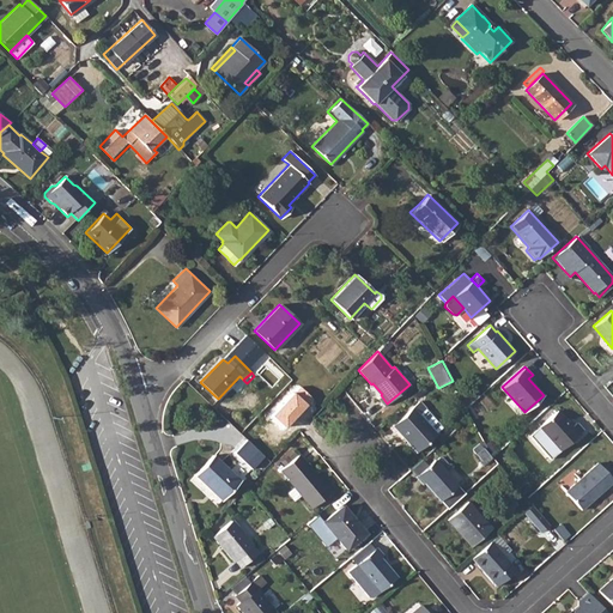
[(387,404),(381,395),(377,399),(383,406),(387,404)]
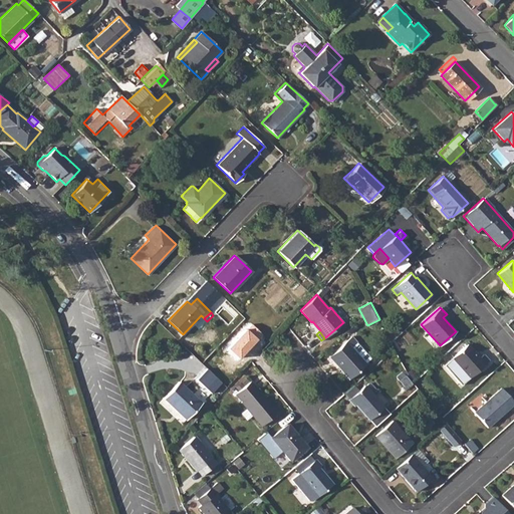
[(351,336),(328,357),(348,379),(365,364),(364,363),(370,358),(351,336)]
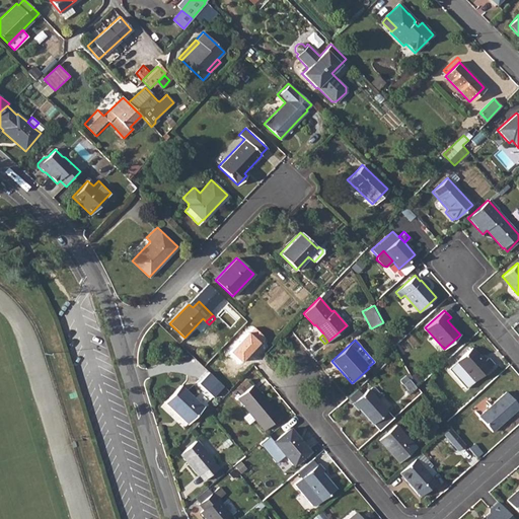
[(471,348),(455,362),(473,382),(493,364),(488,357),(484,361),(471,348)]
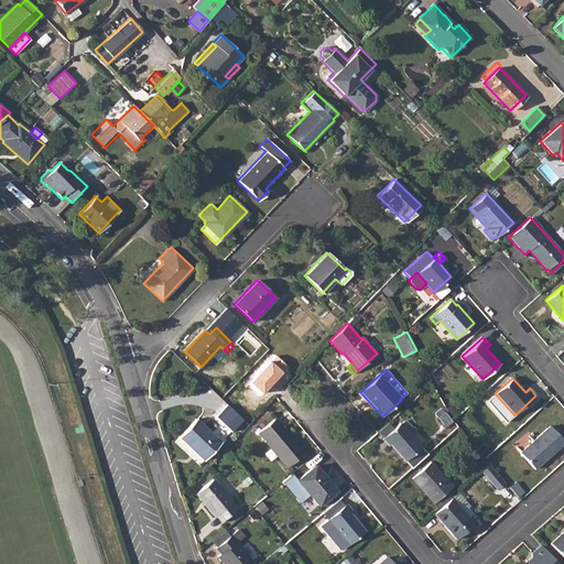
[(228,404),(216,416),(231,431),(243,420),(228,404)]
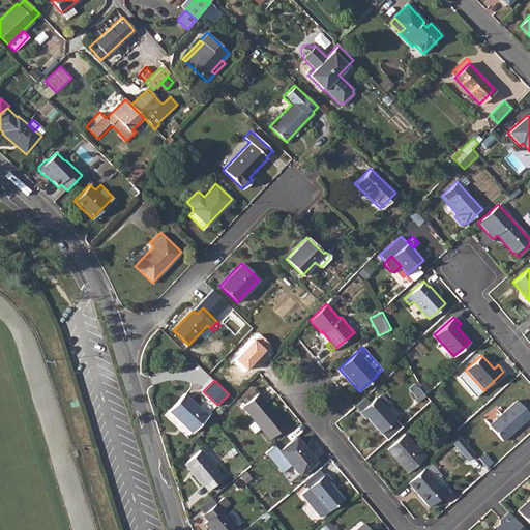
[(417,386),(411,391),(416,398),(414,399),(417,402),(424,394),(417,386)]
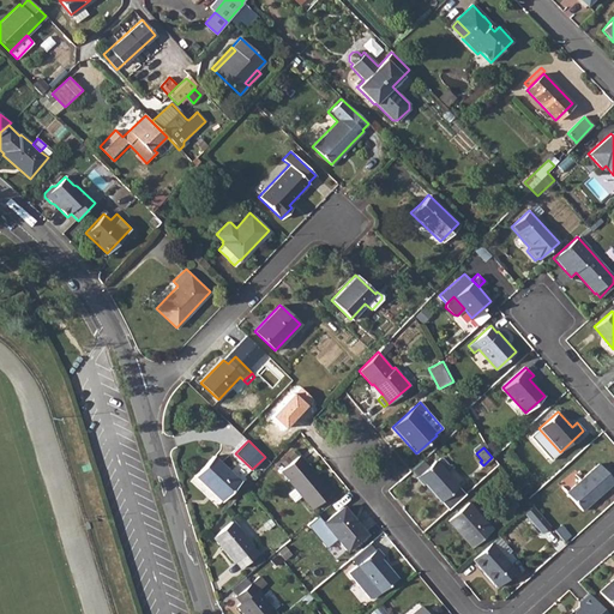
[(212,455),(194,474),(221,500),(240,481),(212,455)]
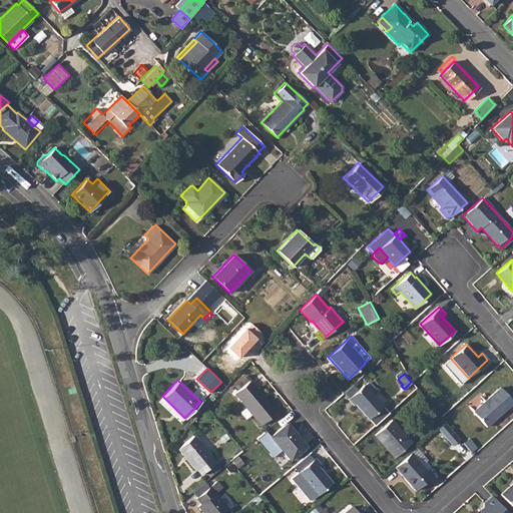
[(248,381),(233,393),(239,401),(239,402),(260,426),(277,412),(257,388),(255,389),(248,381)]
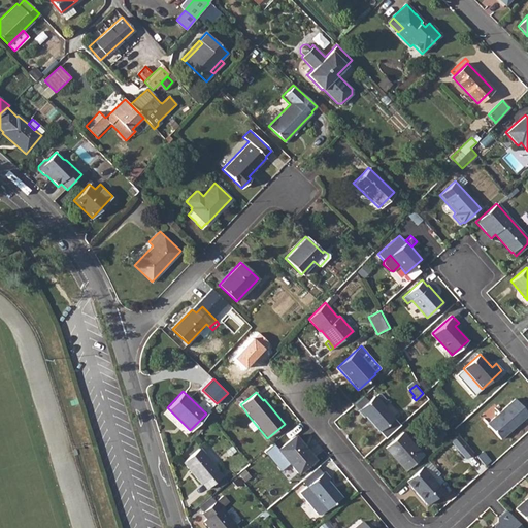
[(374,396),(358,410),(364,417),(365,416),(380,431),(394,418),(382,404),(387,400),(380,393),(375,396),(374,396)]
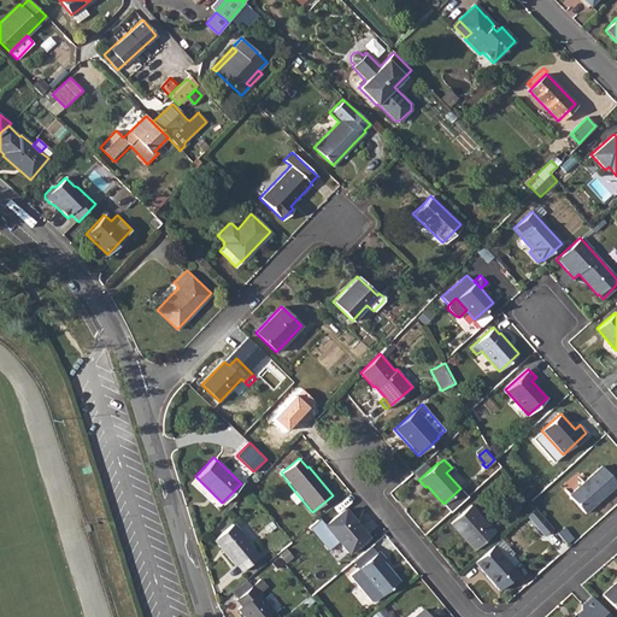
[(616,482),(601,465),(569,494),(585,512),(616,482)]
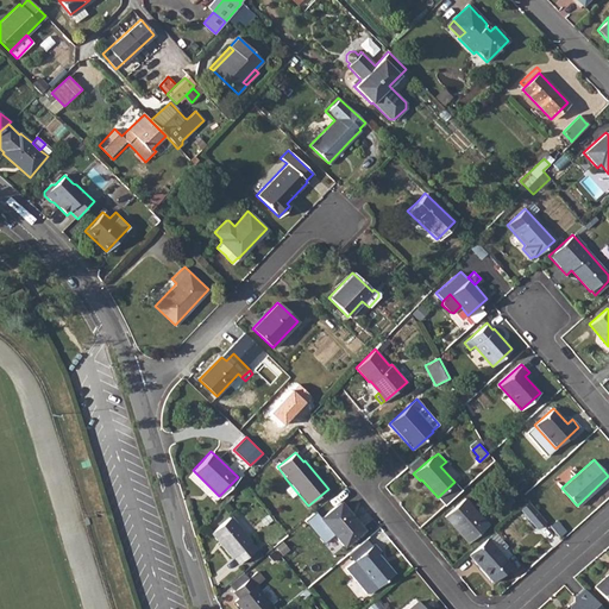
[(465,498),(444,516),(468,544),(488,525),(465,498)]
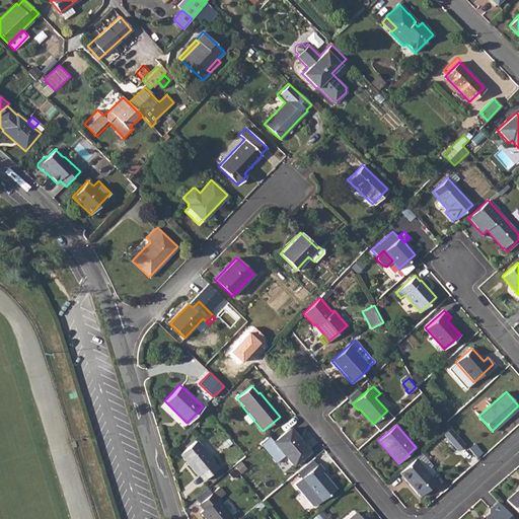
[(450,427),(444,433),(458,449),(464,443),(462,441),(450,427)]
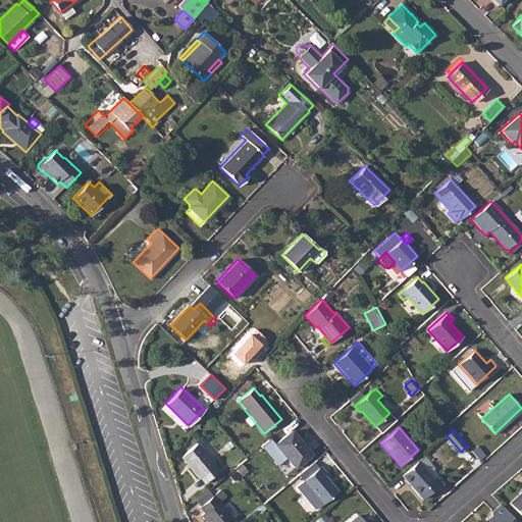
[(274,444),(284,457),(295,468),(310,455),(291,430),(274,444)]
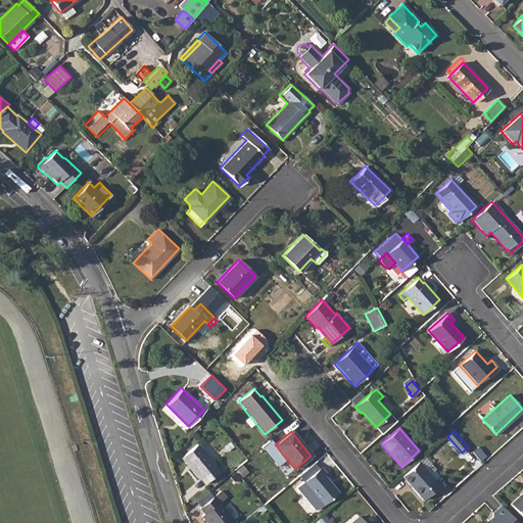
[(197,443),(181,458),(198,479),(199,478),(204,483),(219,472),(214,466),(216,465),(197,443)]
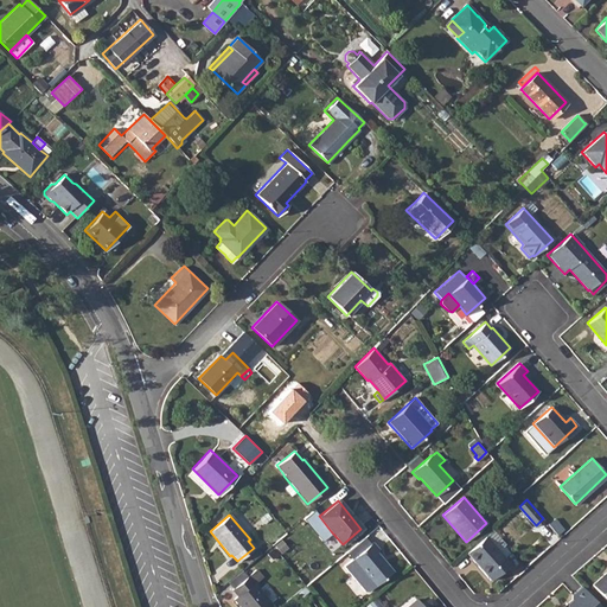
[(555,519),(549,525),(555,532),(556,531),(558,534),(563,529),(555,519)]
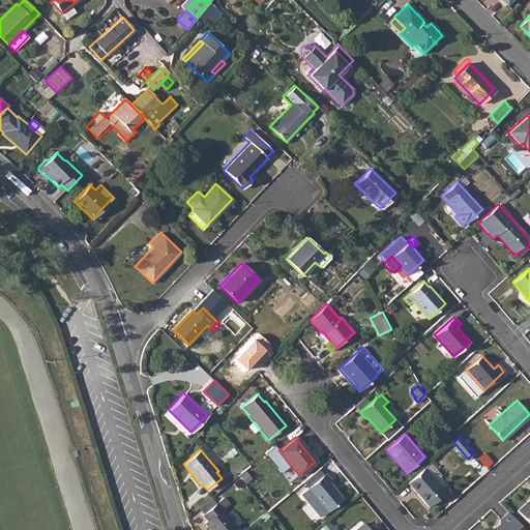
[(299,475),(289,464),(284,469),(293,480),(299,475)]
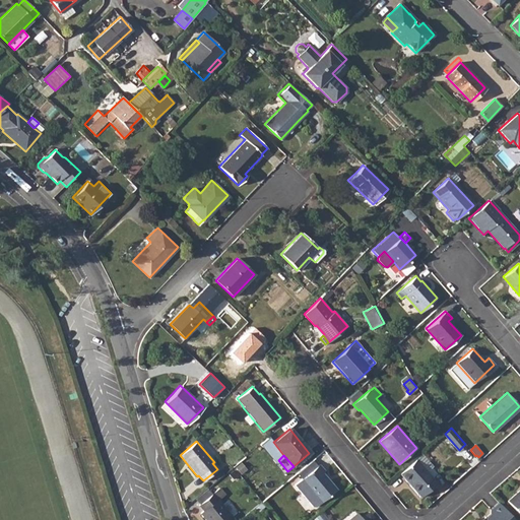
[(416,459),(400,473),(420,497),(435,484),(430,480),(433,478),(416,459)]
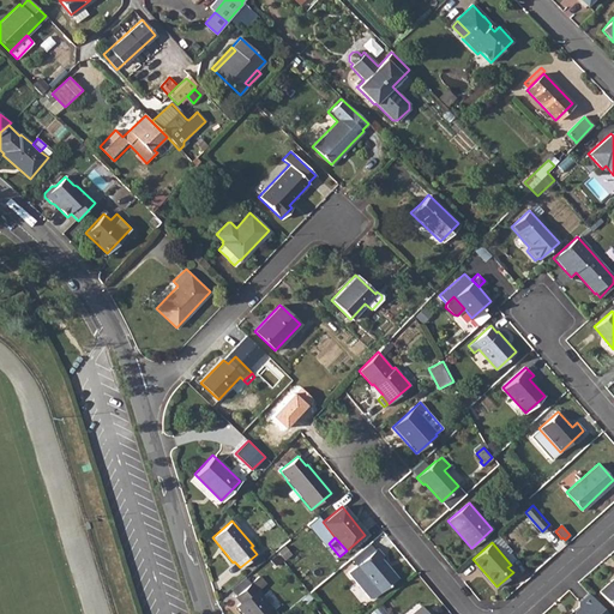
[(374,551),(368,543),(349,559),(355,566),(374,551)]
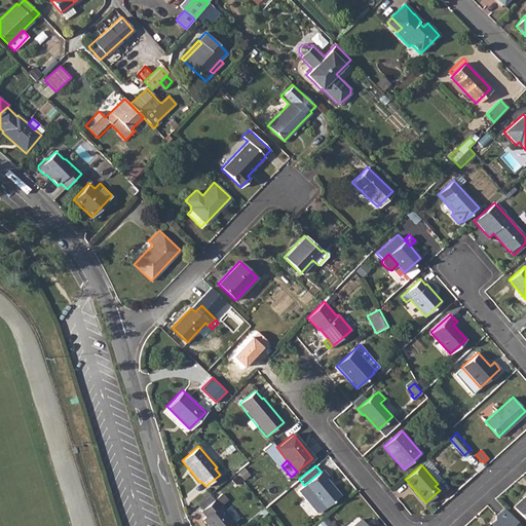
[(318,513),(324,508),(340,495),(326,479),(328,477),(323,470),(321,472),(304,485),(298,491),(315,513),(318,513)]
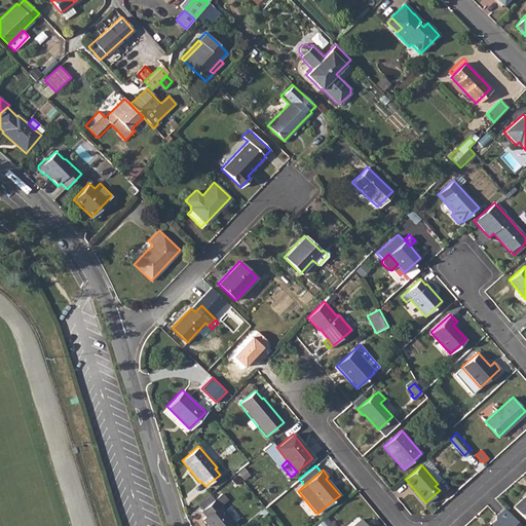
[(197,503),(202,510),(214,499),(209,493),(197,503)]
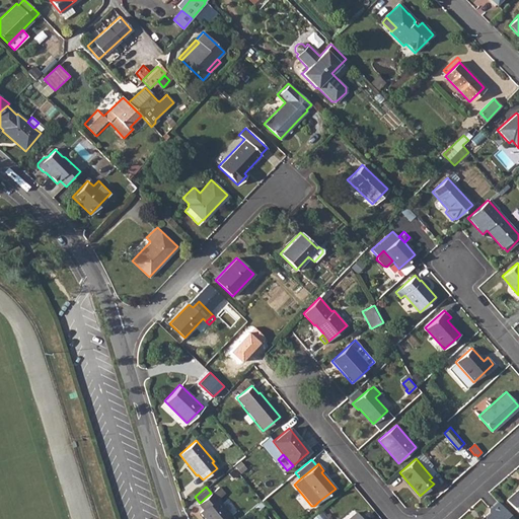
[(518,488),(506,500),(508,501),(518,514),(518,488)]
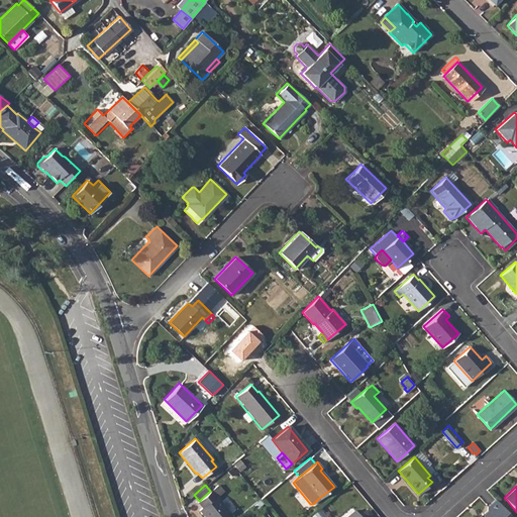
[(199,501),(198,502),(202,507),(199,510),(204,516),(226,516),(230,514),(211,491),(210,491),(199,501)]
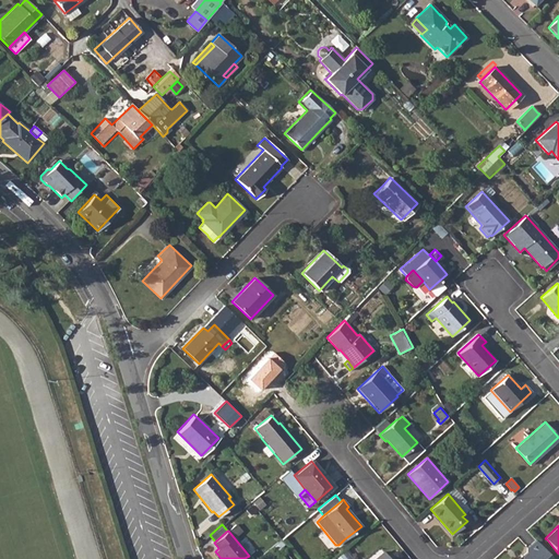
[(522,558),(551,558),(536,540),(527,548),(527,552),(522,558)]
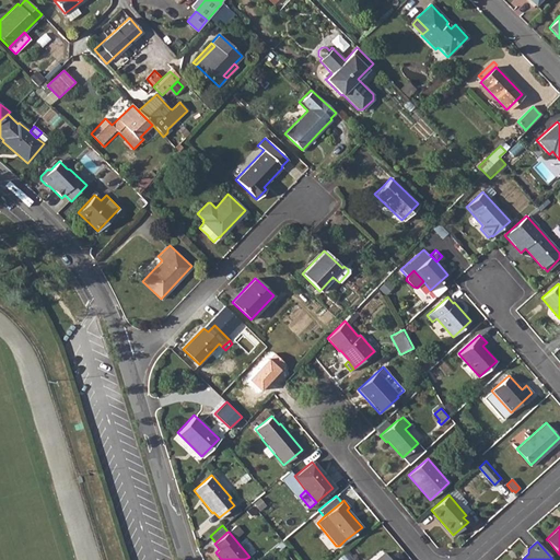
[(280,543),(275,547),(278,551),(284,546),(280,543)]
